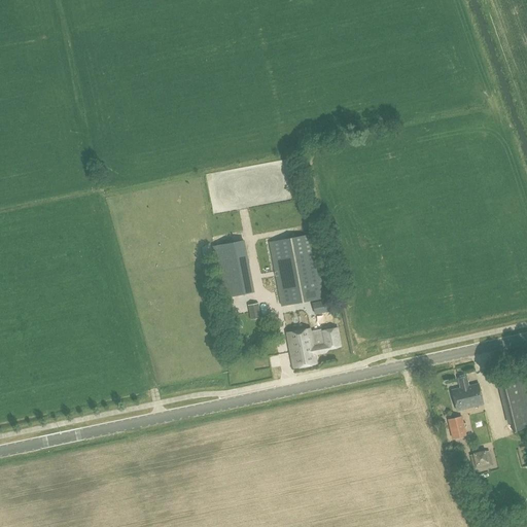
[(174,203),(186,204),(186,196),(178,196),(178,187),(174,187),(174,203)]
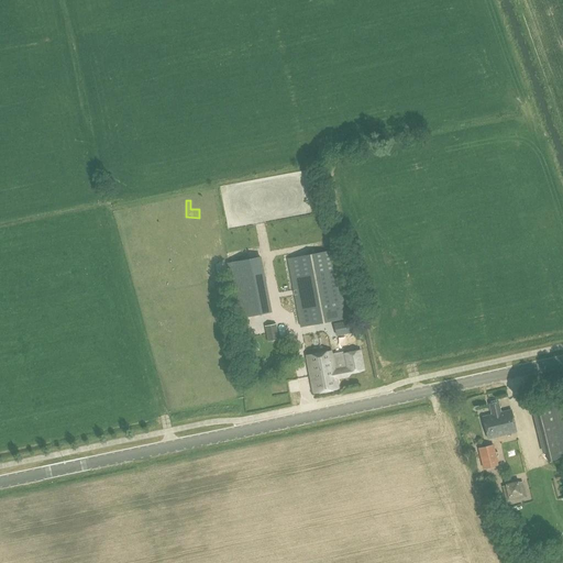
[(287,258),(300,327),(348,318),(334,250),(287,258)]
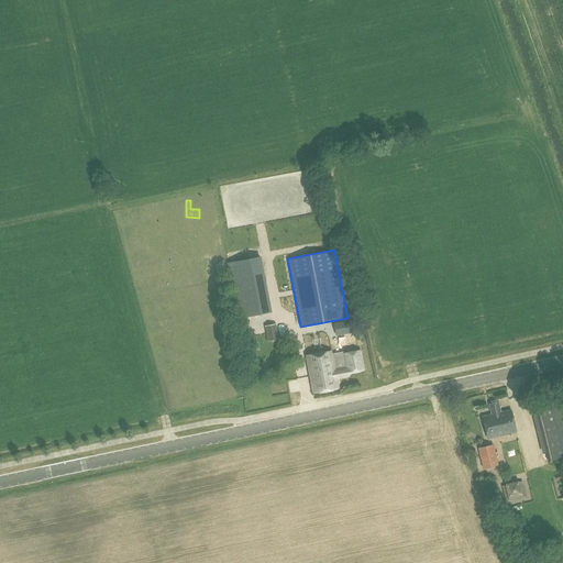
[(228,263),(238,318),(272,311),(261,256),(228,263)]
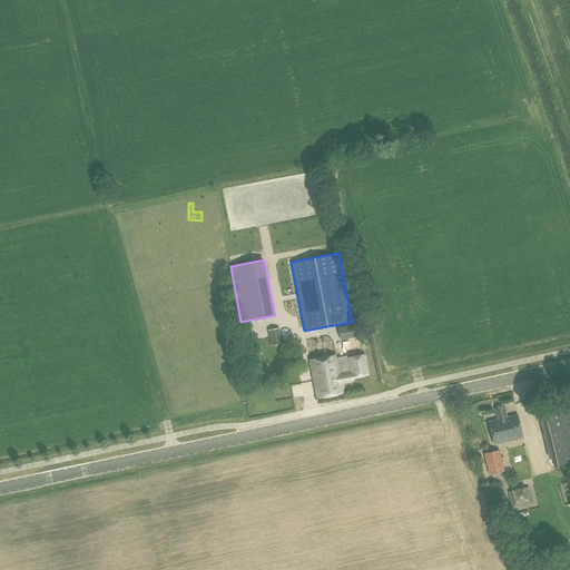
[(356,324),(338,327),(341,340),(359,336),(356,324)]
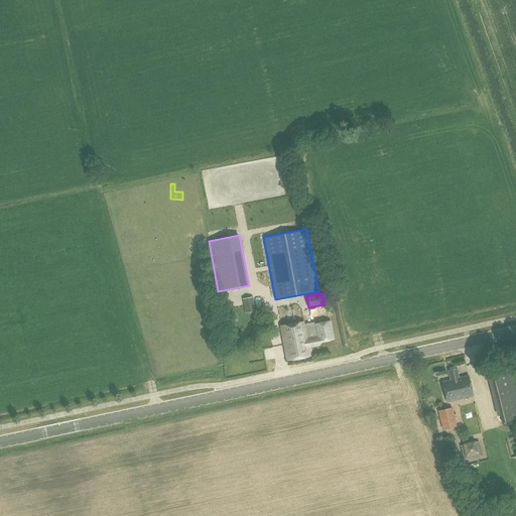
[(254,311),(252,297),(243,298),(245,312),(254,311)]
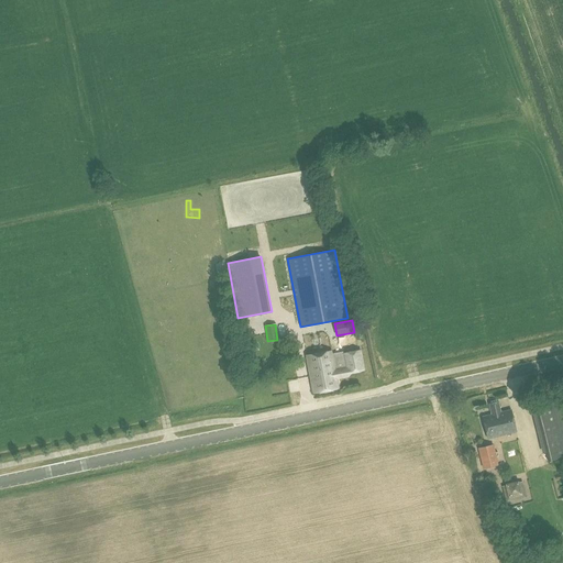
[(335,371),(333,371),(330,352),(307,356),(313,393),(338,387),(337,378),(349,376),(349,373),(364,370),(360,351),(339,355),(339,352),(332,354),(335,371)]
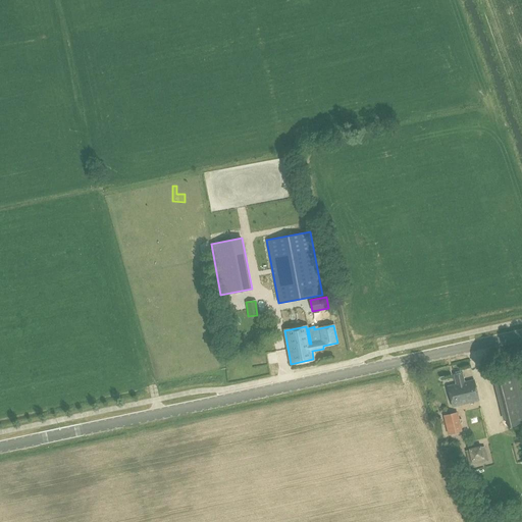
[(448,386),(453,406),(478,400),(474,380),(465,382),(462,372),(454,374),(457,384),(448,386)]
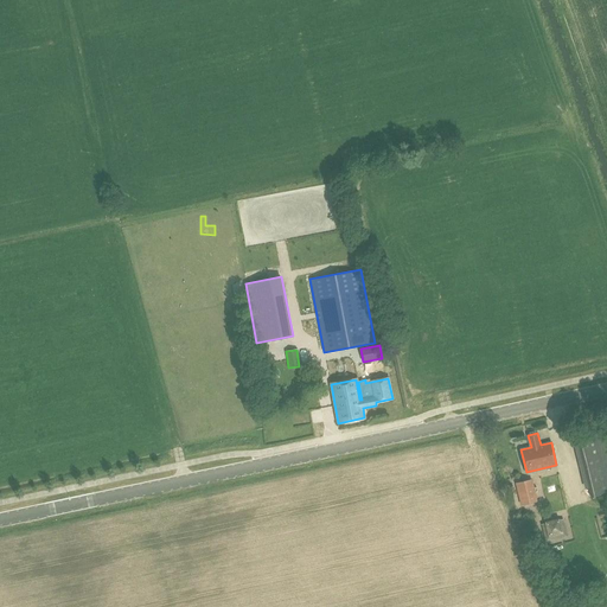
[(515,484),(521,505),(536,500),(531,479),(515,484)]
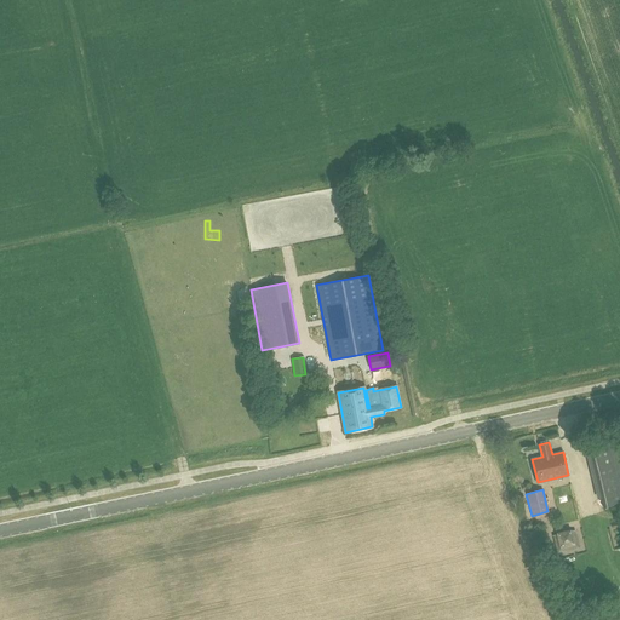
[(619,504),(619,493),(601,499),(603,509),(619,504)]
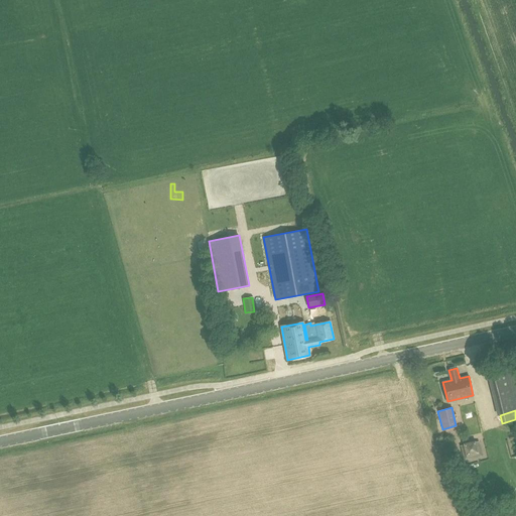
[(482,456),(478,440),(460,444),(464,460),(482,456)]
